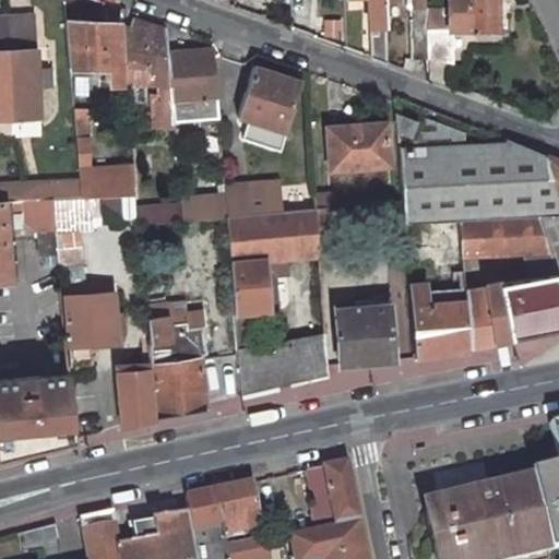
[(370,0),(373,57),(390,63),(387,0),(370,0)]
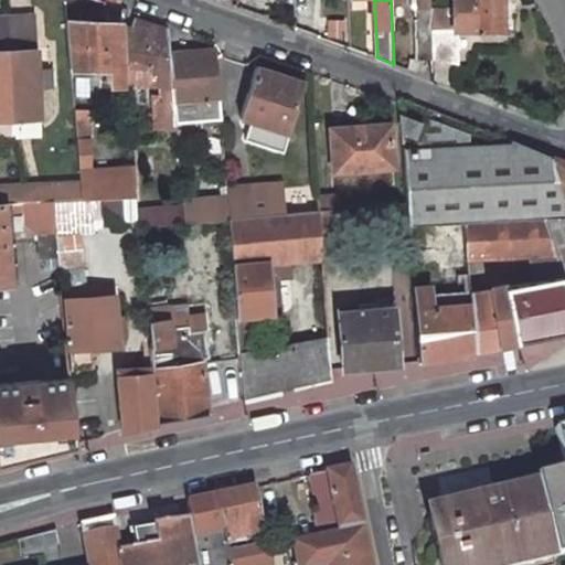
[(451,0),(452,3),(412,2),(414,53),(461,65),(459,30),(504,29),(504,0),(451,0)]
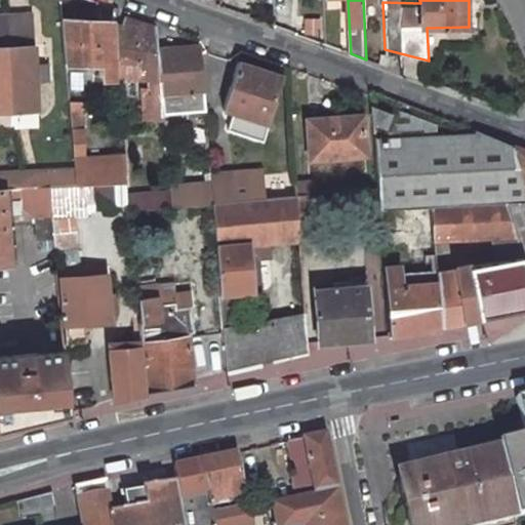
[(0,115),(37,113),(35,79),(45,78),(44,64),(34,64),(31,13),(0,15),(0,115)]
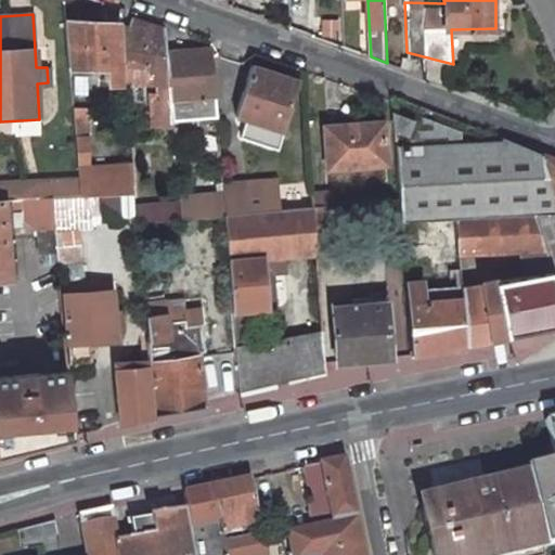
[(338,38),(340,18),(321,17),(320,37),(338,38)]
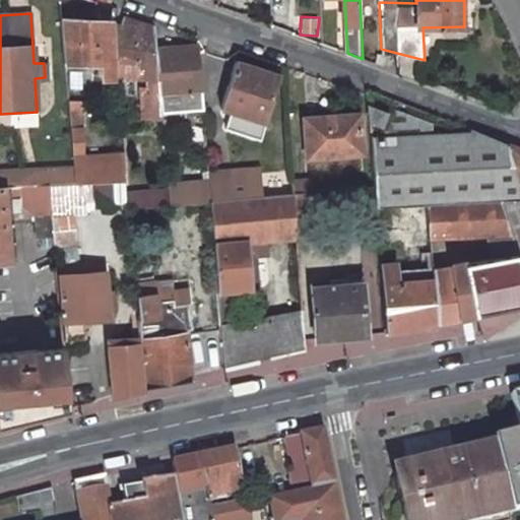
[(126,17),(115,19),(117,50),(126,17)]
